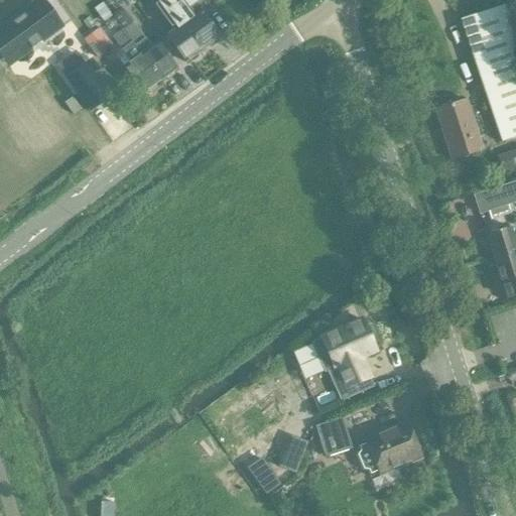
[(39,0),(0,29),(0,41),(15,61),(60,28),(39,0)]
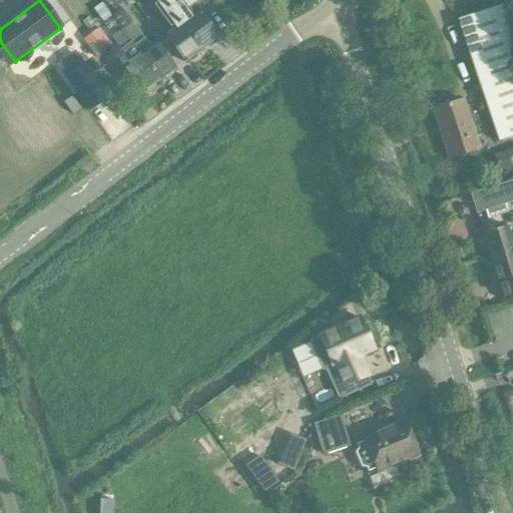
[(152,0),(150,2),(153,6),(166,23),(167,22),(172,29),(165,35),(185,62),(201,50),(163,0),(152,0)]
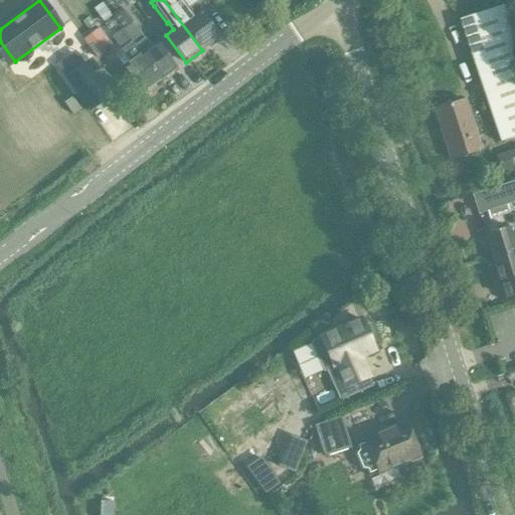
[(164,0),(202,50),(219,37),(198,10),(191,16),(186,9),(199,0),(164,0)]
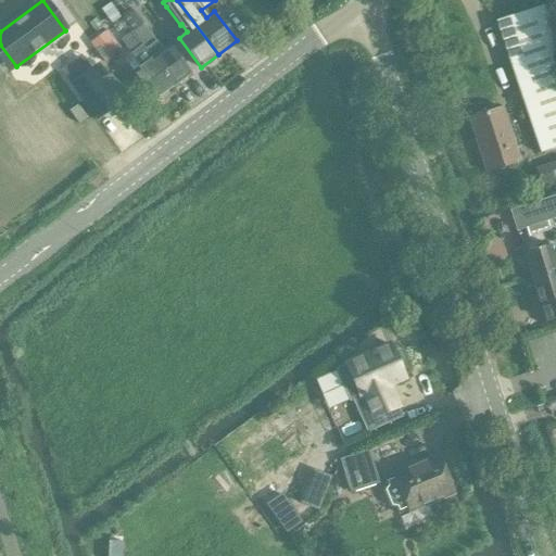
[(110,3),(101,10),(111,24),(121,17),(110,3)]
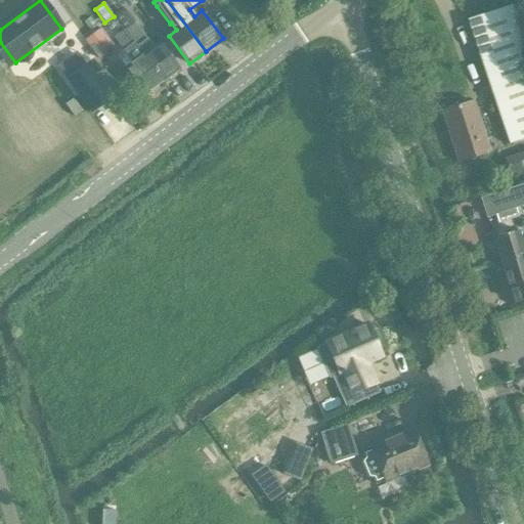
[(509,143),(523,137),(523,38),(513,4),(468,19),(509,143)]
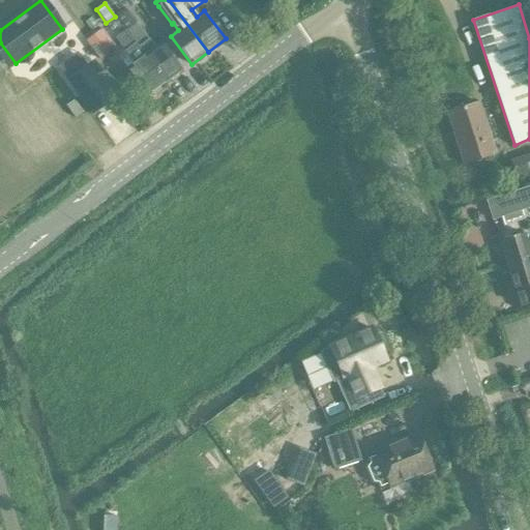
[(124,10),(116,18),(125,31),(126,30),(130,27),(135,24),(124,10)]
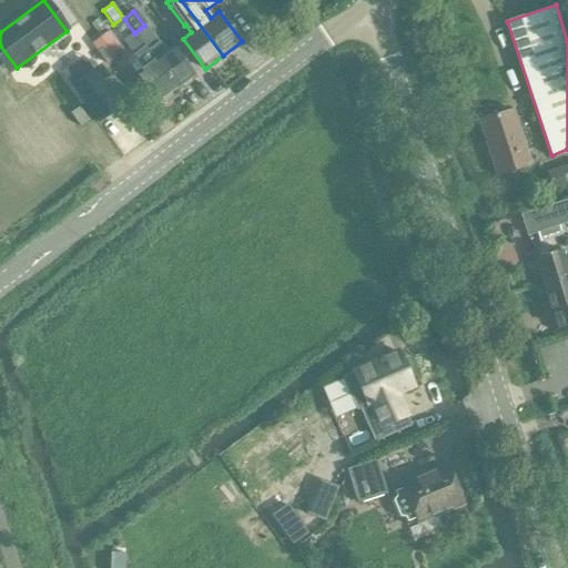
[(135,32),(176,89),(194,75),(172,47),(164,52),(145,26),(140,29),(135,32)]
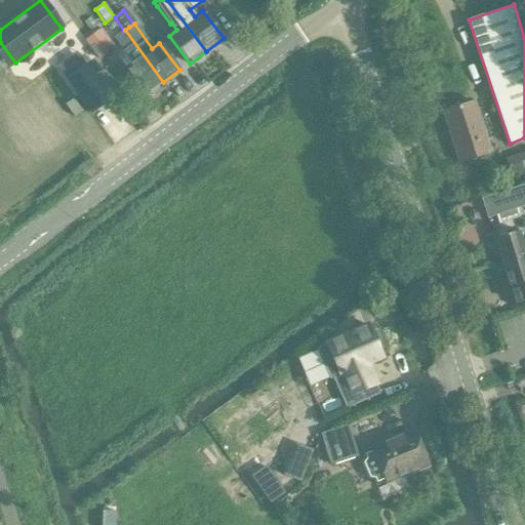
[(101,30),(76,48),(89,65),(97,58),(99,61),(115,48),(101,30)]
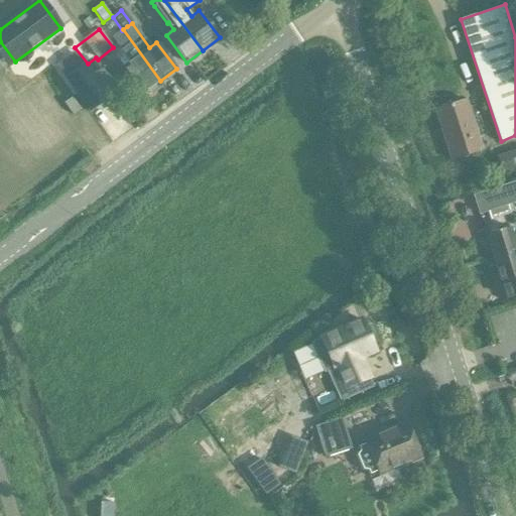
[(160,81),(123,29),(122,30),(113,36),(130,60),(122,67),(141,94),(160,81)]
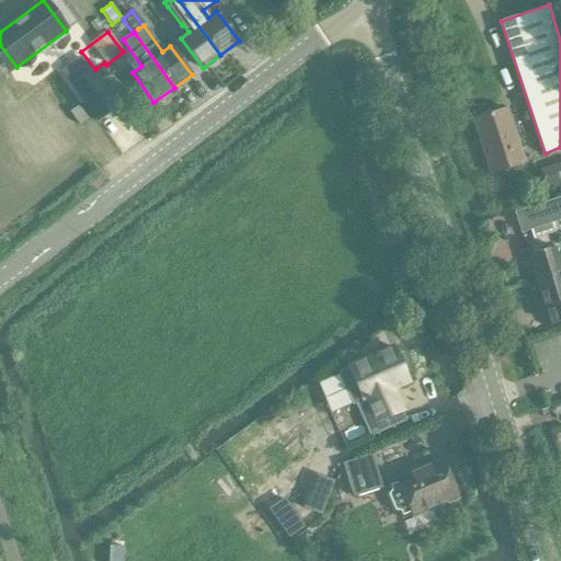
[(98,119),(117,105),(79,53),(59,68),(98,119)]
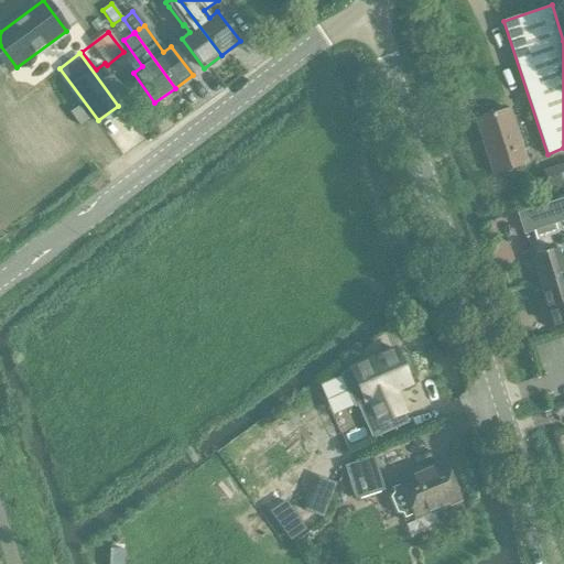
[(494,174),(527,163),(508,107),(475,118),(494,174)]
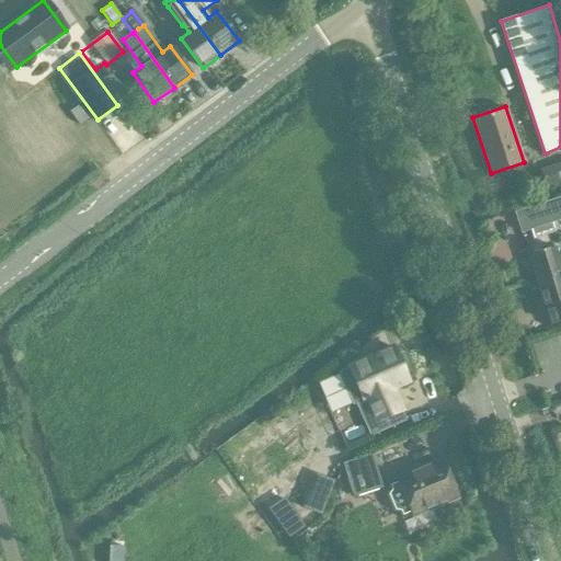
[(546,186),(560,181),(560,162),(540,170),(546,186)]
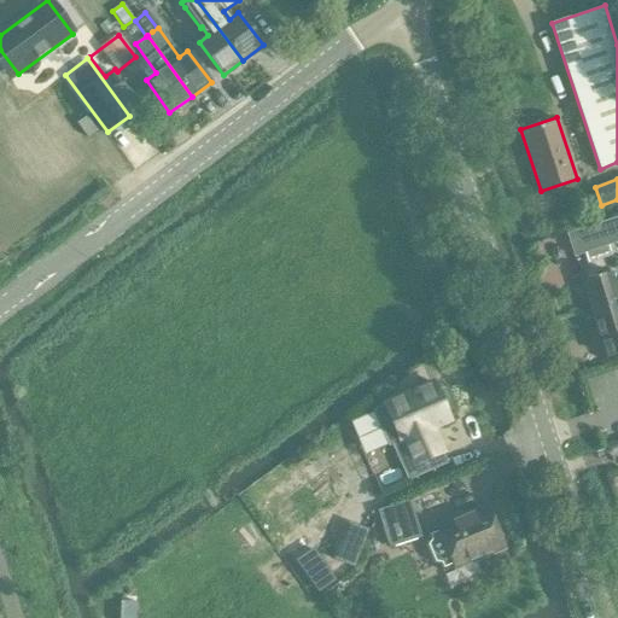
[(590,260),(611,244),(602,232),(581,248),(590,260)]
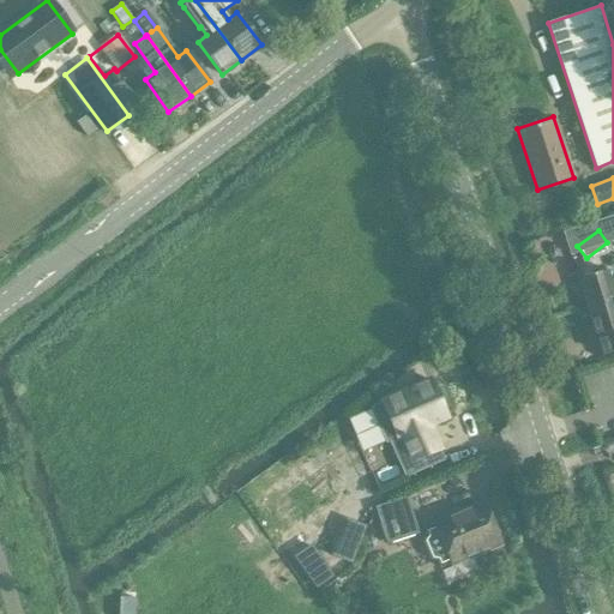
[(607,271),(578,280),(587,308),(613,299),(613,284),(611,286),(607,271)]
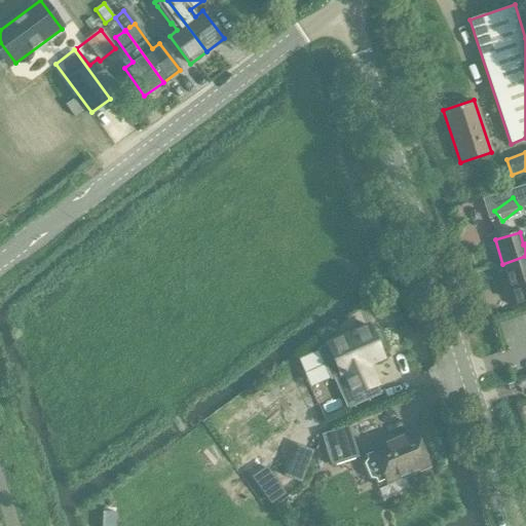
[(525,256),(502,264),(515,308),(525,304),(525,256)]
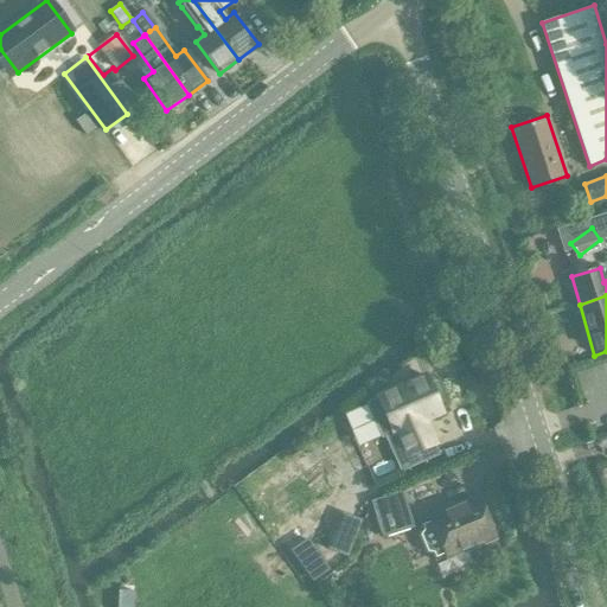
[(403,387),(365,403),(382,440),(384,438),(401,473),(439,457),(423,421),(441,413),(438,404),(443,402),(434,383),(429,385),(426,377),(407,385),(407,384),(402,387),(403,387)]
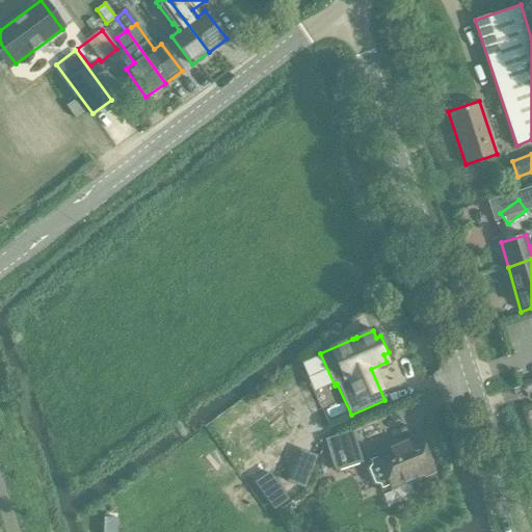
[(335,471),(363,461),(352,430),(325,439),(335,471)]
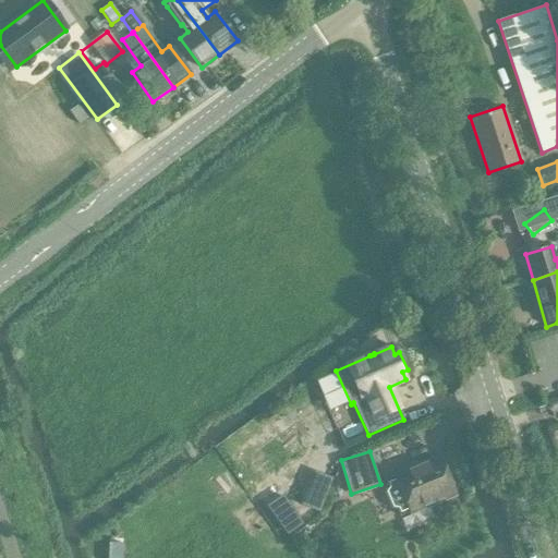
[(395,474),(397,480),(388,483),(390,487),(386,493),(392,507),(398,508),(400,512),(409,509),(410,512),(455,495),(438,456),(395,474)]
